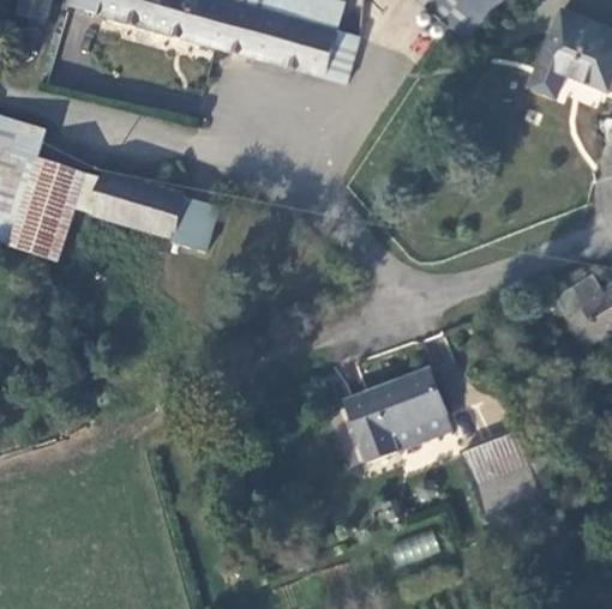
[(19,0),(17,12),(42,20),(48,0),(19,0)]
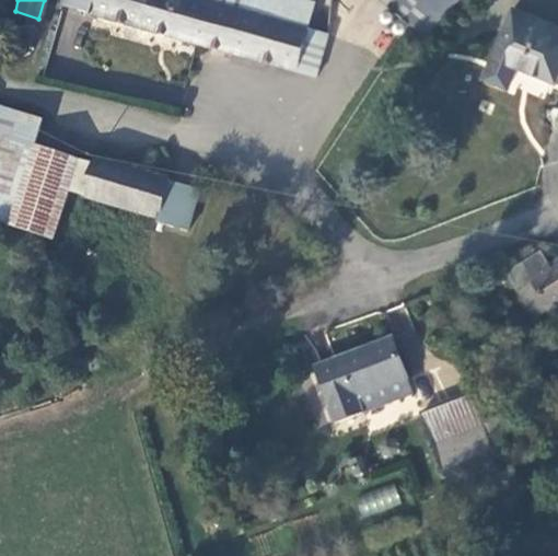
[(325,33),(306,26),(214,0),(61,0),(61,2),(313,77),(325,33)]
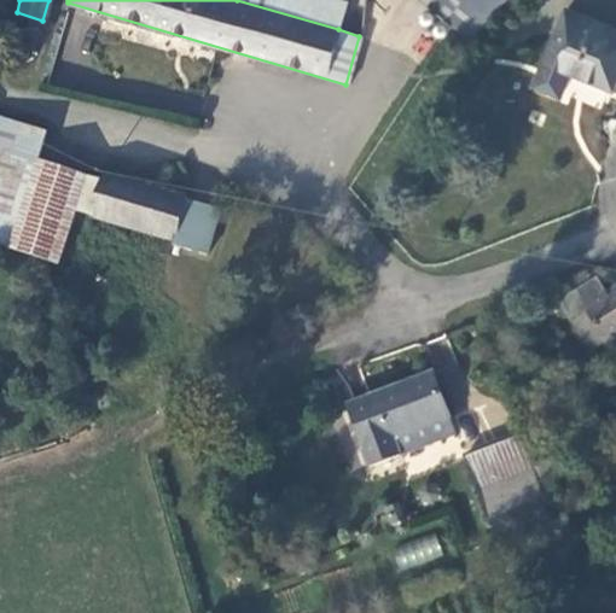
[(237,0),(338,29),(347,0),(237,0)]
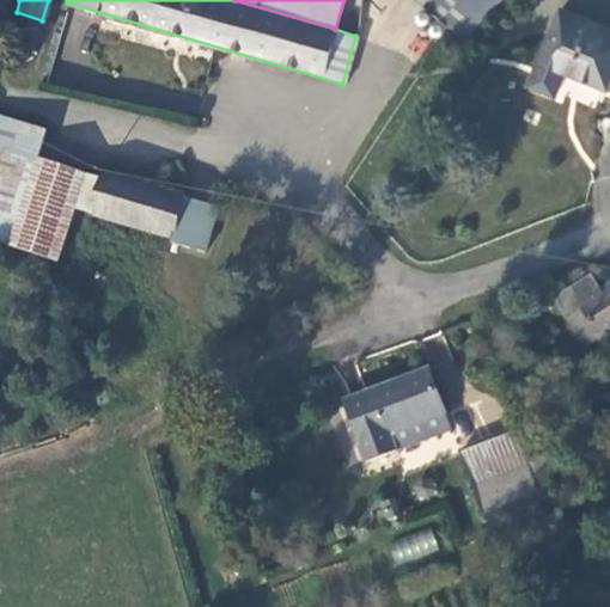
[(424,0),(464,36),(495,0),(424,0)]
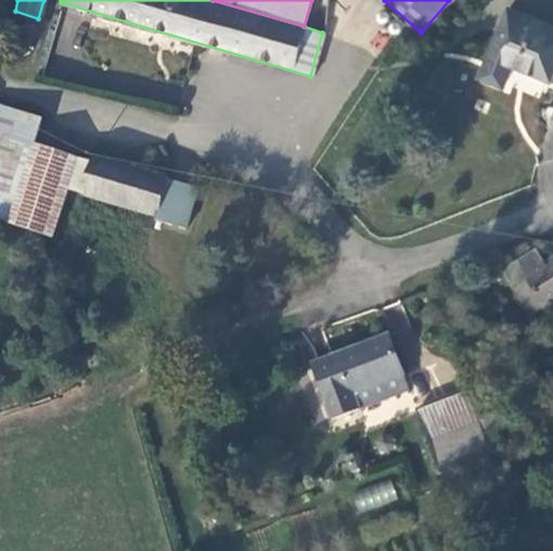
[(514,0),(513,3),(552,20),(552,0),(514,0)]
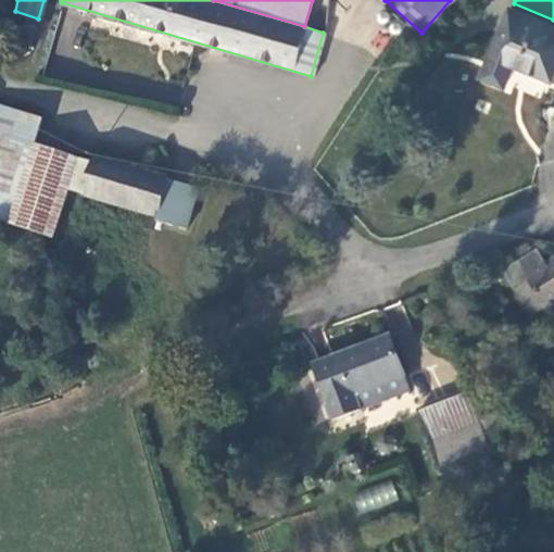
[(553,22),(511,3),(481,73),(505,83),(514,61),(552,76),(553,71),(553,22)]
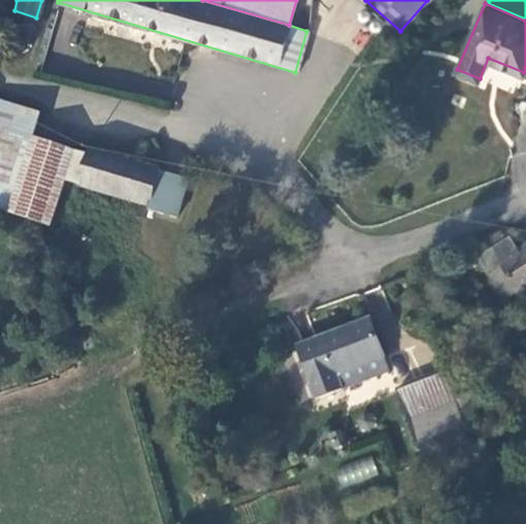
[(36,18),(14,10),(0,54),(22,61),(36,18)]
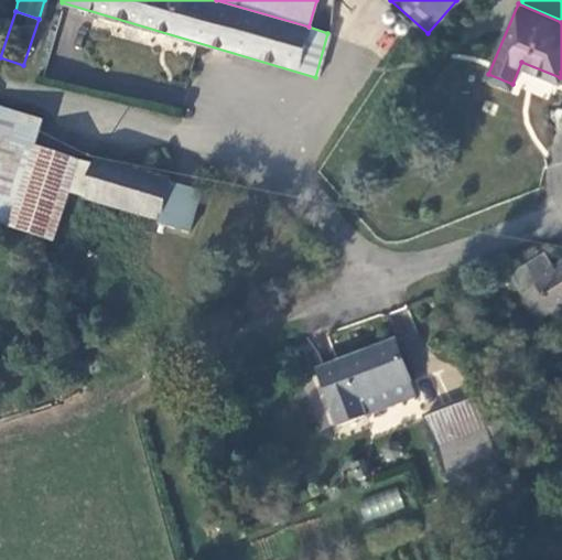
[(43,117),(0,100),(0,225),(12,229),(13,224),(21,201),(19,201),(34,146),(43,117)]
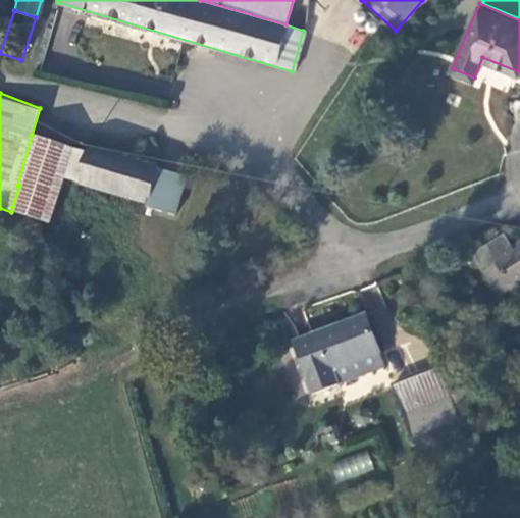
[(19,186),(12,207),(51,219),(66,172),(73,148),(32,135),(17,186),(19,186)]
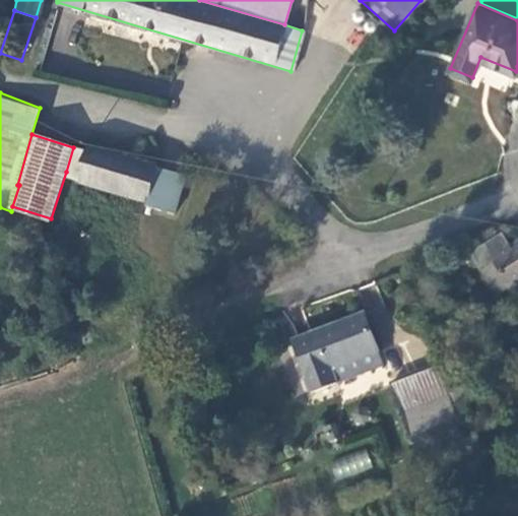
[(88,146),(86,152),(79,177),(78,181),(145,204),(143,208),(172,218),(185,180),(172,176),(170,181),(156,177),(158,171),(151,168),(153,165),(124,152),(121,157),(88,146)]
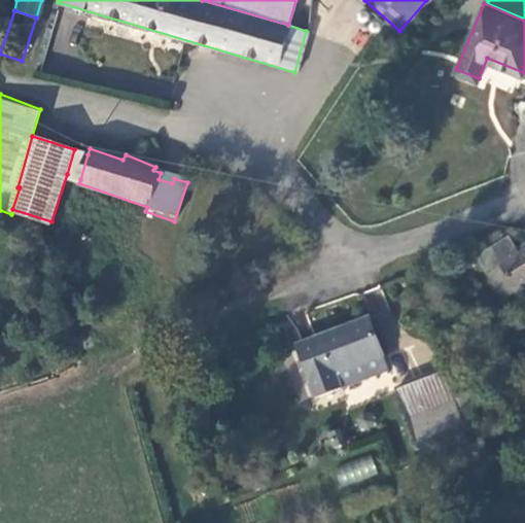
[(74,149),(67,174),(80,179),(88,154),(74,149)]
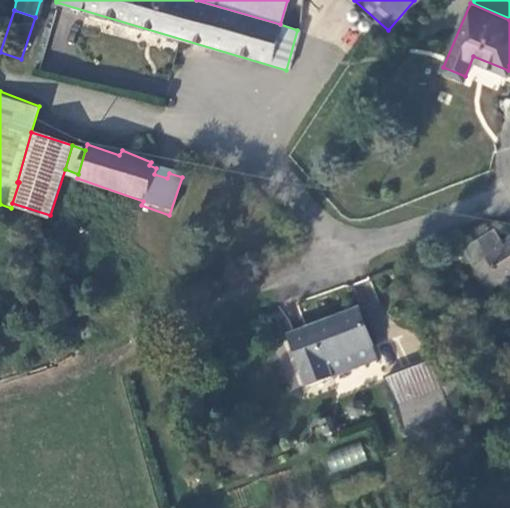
[(493,231),(462,247),(487,289),(493,284),(500,280),(502,282),(509,278),(509,235),(502,240),(493,231)]
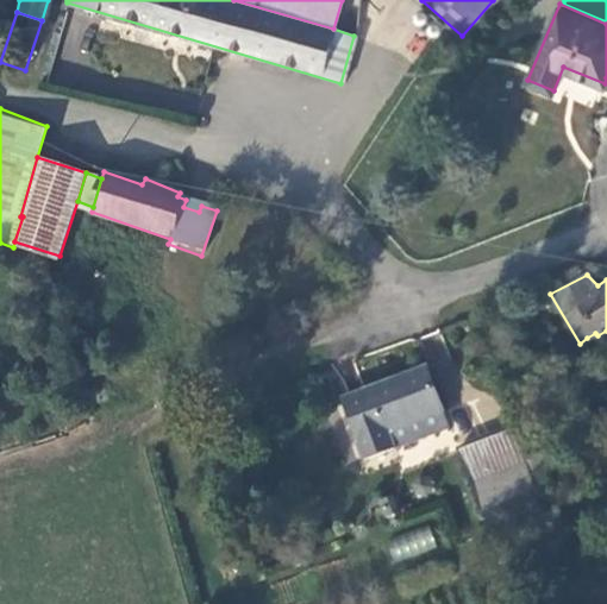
[(425,366),(340,396),(363,459),(448,431),(440,410),(442,410),(425,366)]
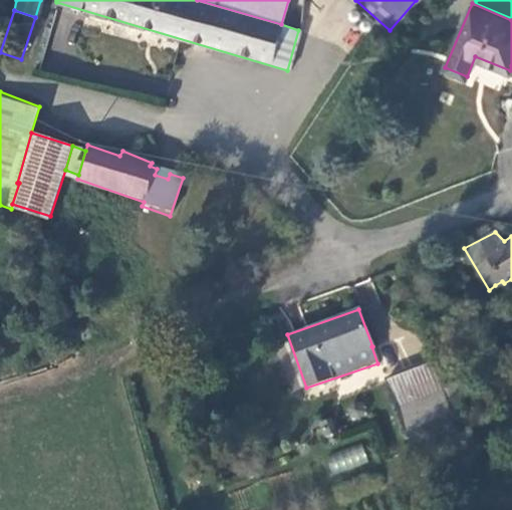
[(431,359),(382,378),(406,432),(452,414),(431,359)]
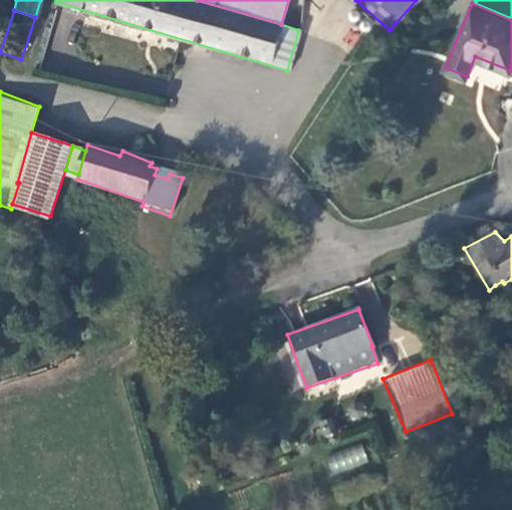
[(324,452),(330,470),(366,457),(359,439),(324,452)]
